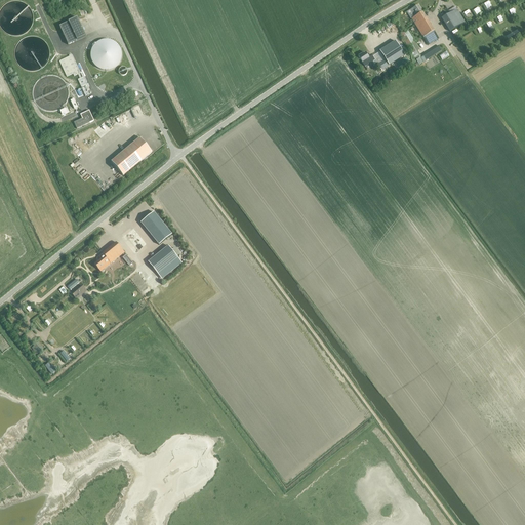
[(421,12),(417,5),(410,10),(414,17),(411,19),(422,38),(423,38),(429,45),(439,39),(421,12)]
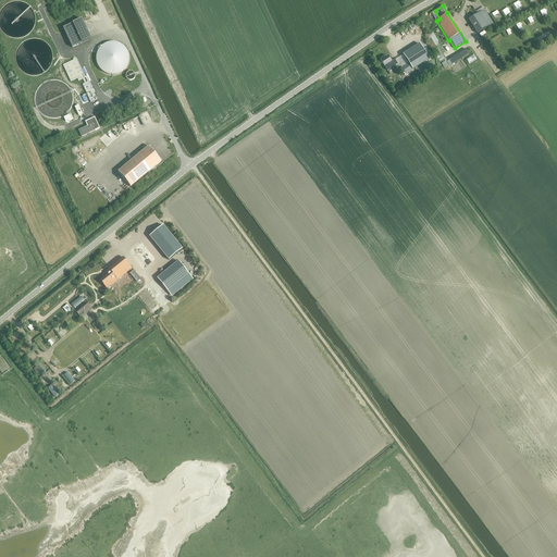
[(469,20),(478,34),(494,24),(487,13),(489,12),(486,9),(469,20)]
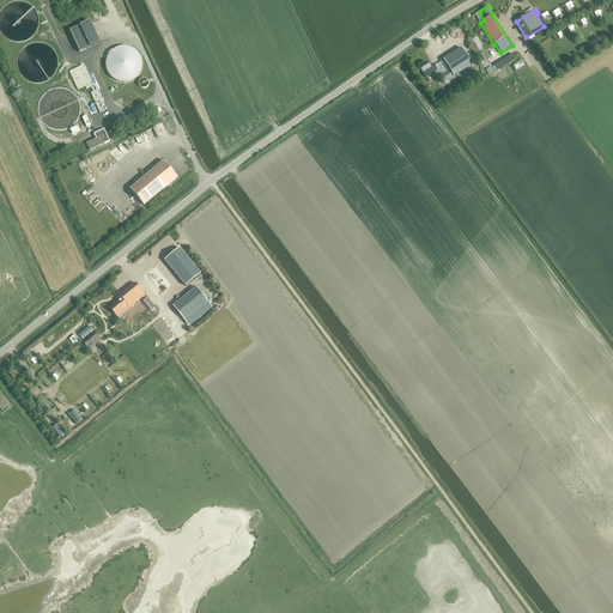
[(68,31),(79,53),(99,43),(90,22),(68,31)]
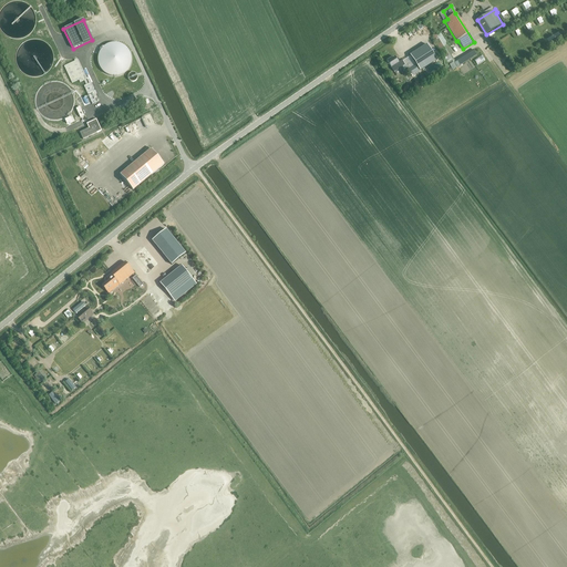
[(474,51),(454,63),(450,57),(454,54),(440,32),(432,38),(452,70),(476,55),(474,51)]
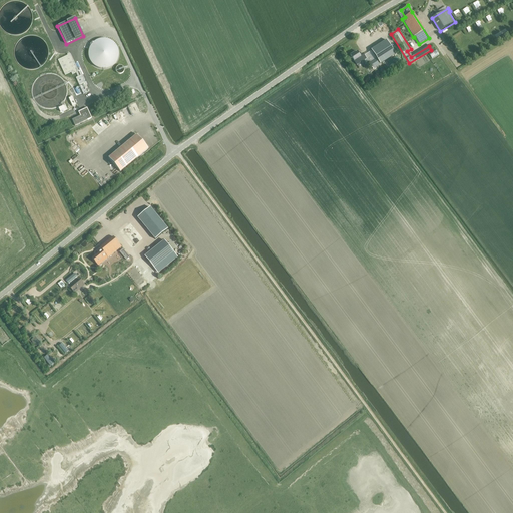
[(395,54),(386,40),(371,50),(376,58),(369,63),(373,69),(395,54)]
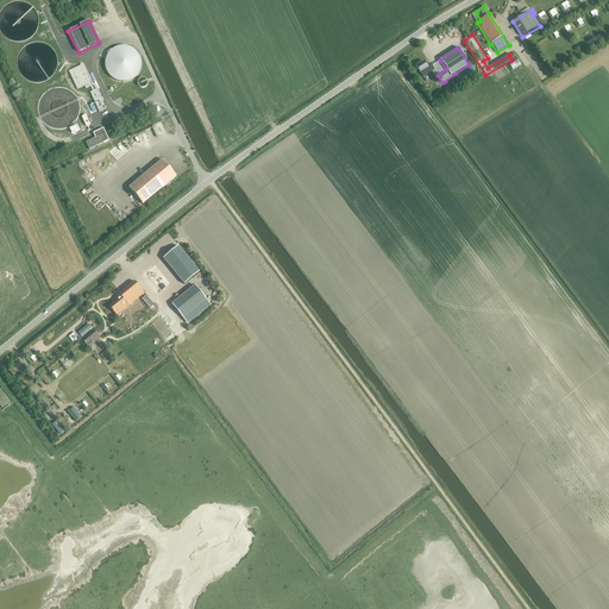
[(431,63),(427,66),(424,62),(421,63),(416,66),(420,73),(421,73),(424,77),(434,70),(431,63)]
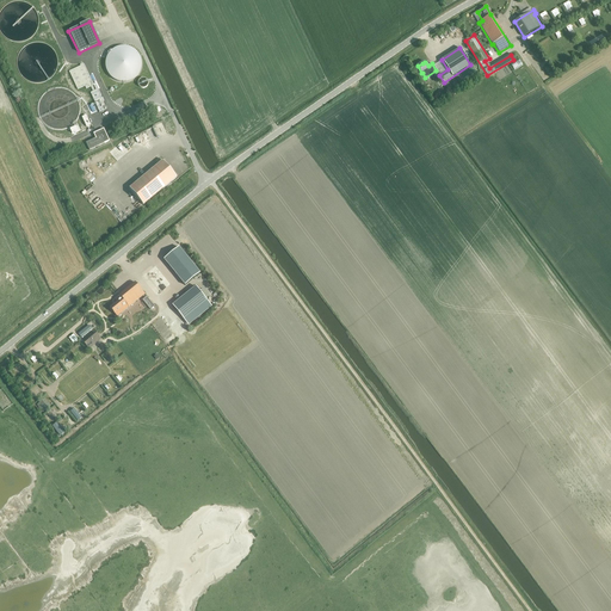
[(97,90),(96,91),(93,86),(84,65),(69,72),(78,90),(85,86),(86,90),(91,87),(93,92),(91,93),(99,112),(106,109),(97,90)]
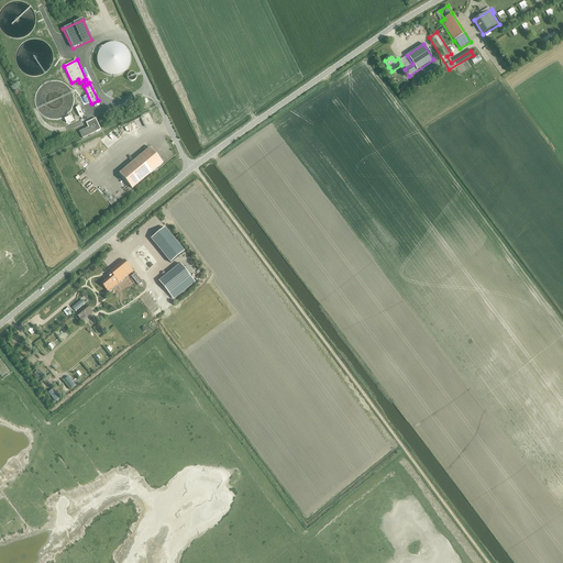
[(435,72),(440,69),(435,62),(426,68),(428,72),(433,67),(435,72)]
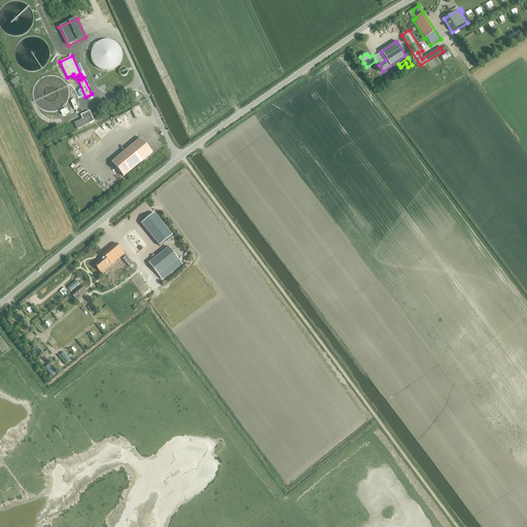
[(128,109),(111,114),(112,116),(109,117),(110,123),(130,117),(128,109)]
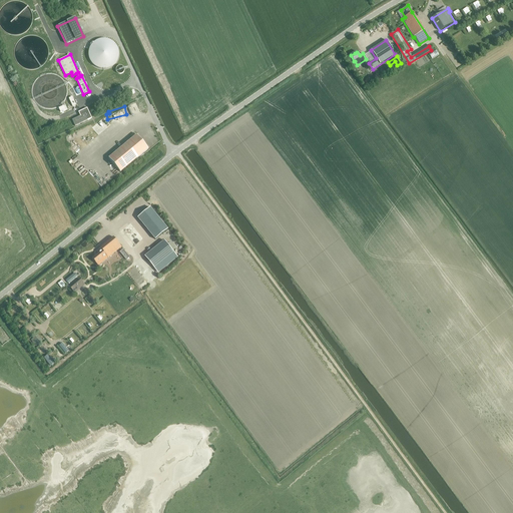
[(72,120),(75,126),(91,118),(87,108),(78,112),(80,116),(72,120)]
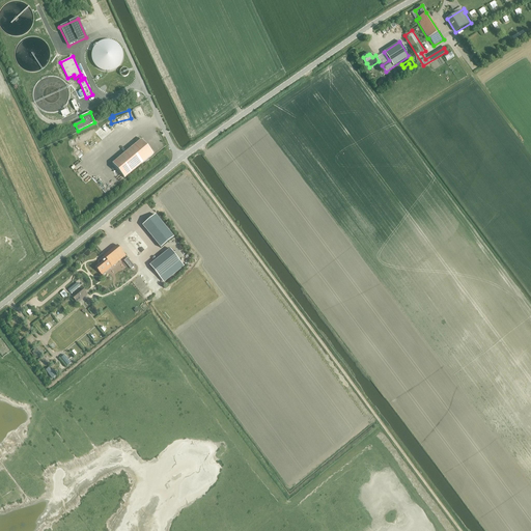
[(98,126),(105,134),(108,131),(100,123),(98,126)]
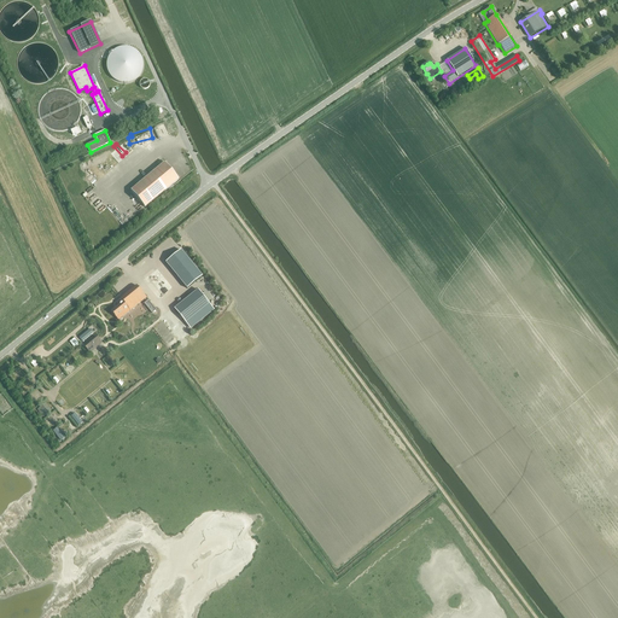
[(130,191),(145,208),(179,180),(164,163),(130,191)]
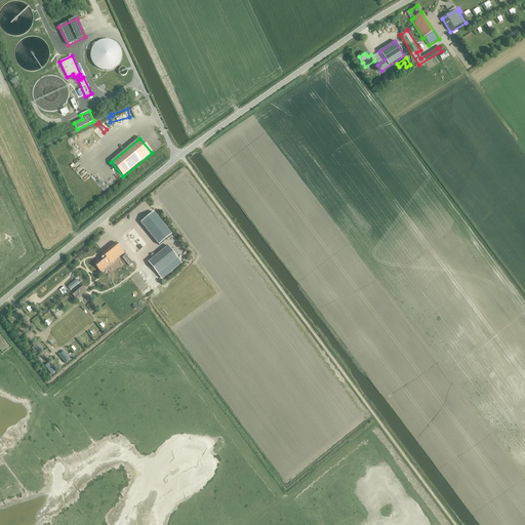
[(154,212),(140,223),(159,245),(172,235),(154,212)]
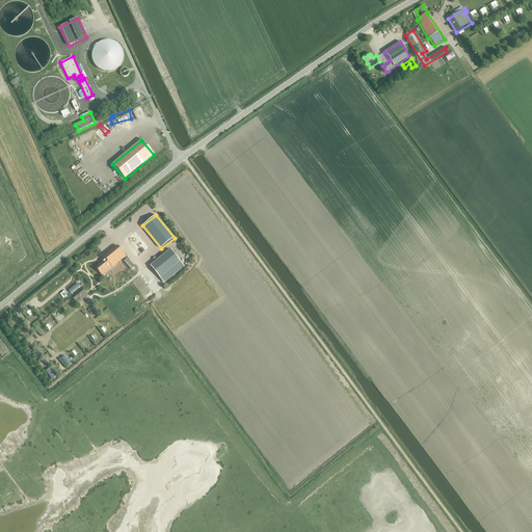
[(109,265),(112,267),(126,256),(117,246),(103,258),(106,260),(102,263),(96,268),(100,273),(109,265)]
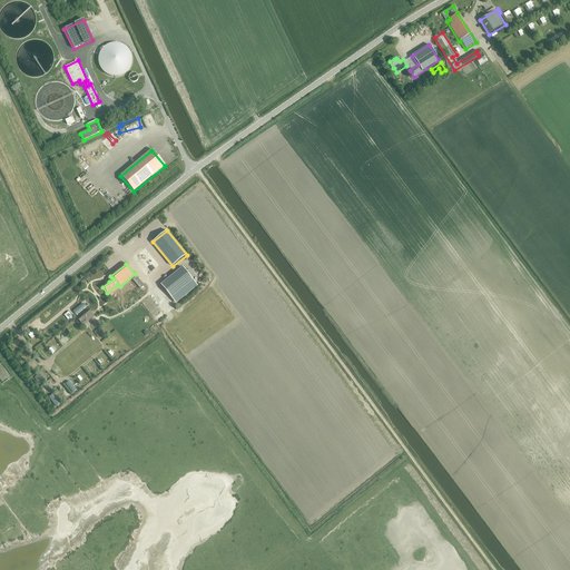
[(183,267),(160,285),(172,297),(176,303),(197,286),(193,281),(183,267)]
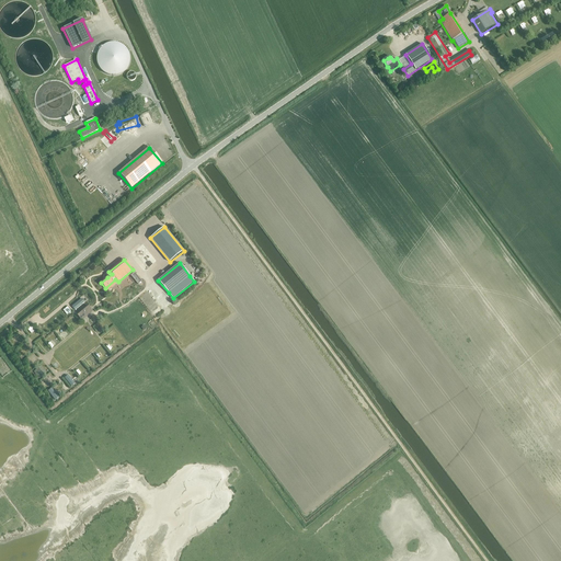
[(141,284),(135,275),(132,279),(138,287),(141,284)]
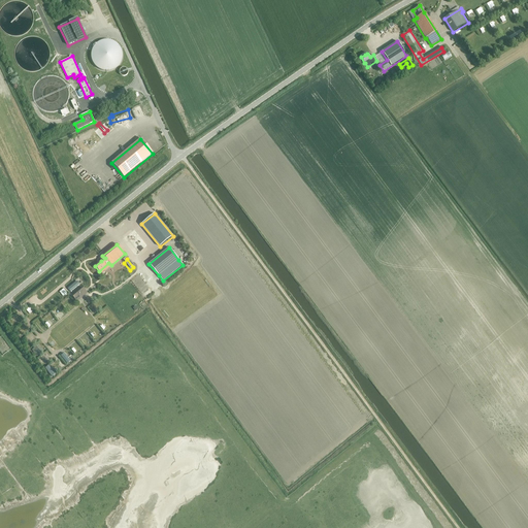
[(77,270),(73,272),(78,282),(81,279),(77,270)]
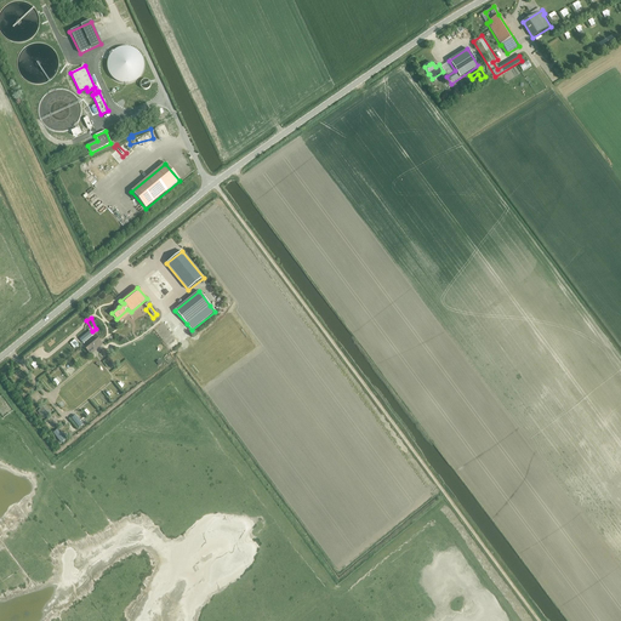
[(80,325),(77,329),(85,337),(89,335),(80,325)]
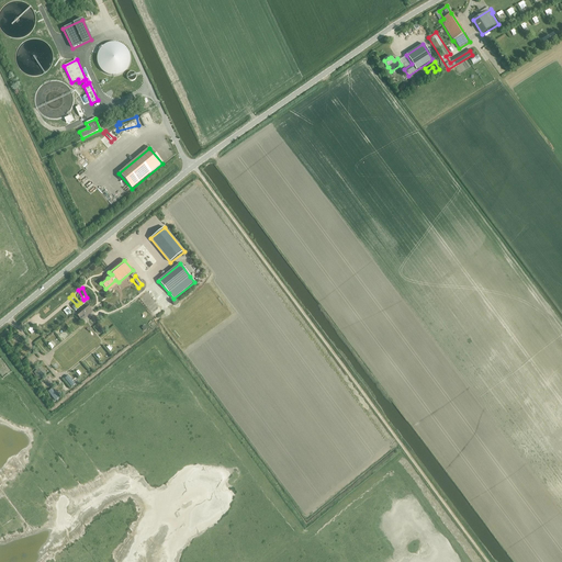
[(64,301),(60,304),(67,312),(70,308),(64,301)]
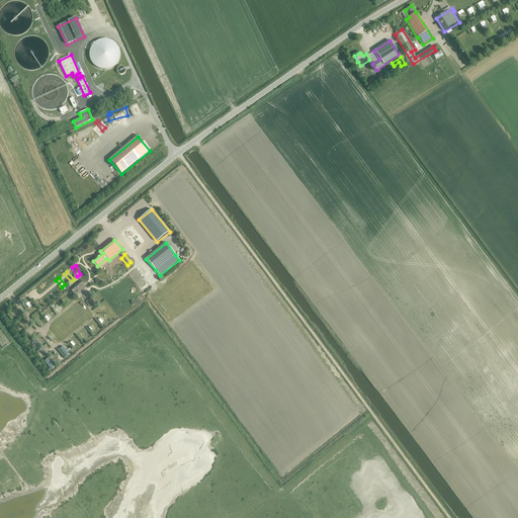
[(81,282),(71,290),(74,293),(76,292),(77,293),(84,286),(81,282)]
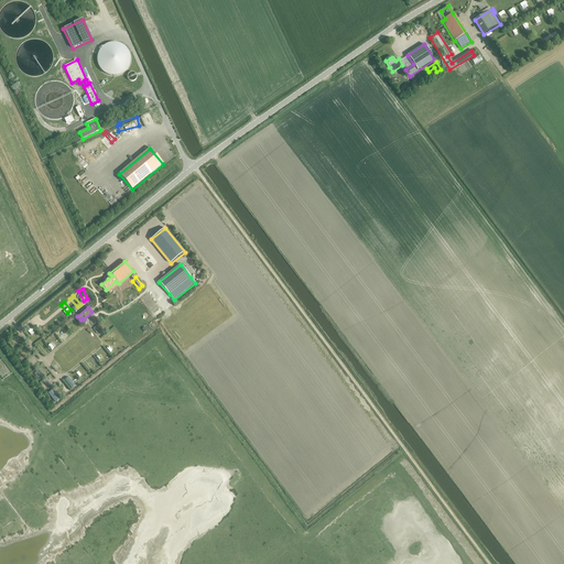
[(55,310),(52,313),(60,322),(63,318),(55,310)]
